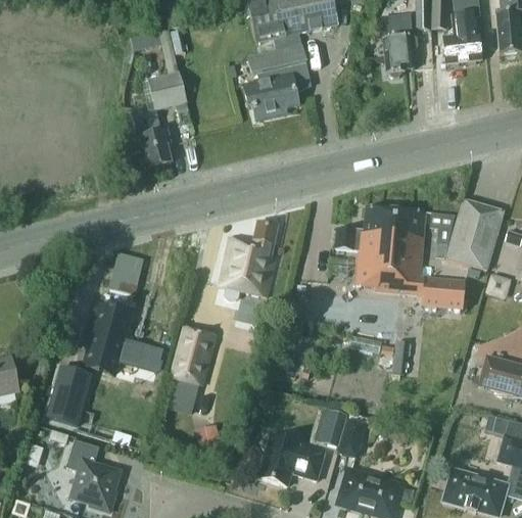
[(255,41),(273,37),(276,49),(246,56),(250,74),(259,72),(263,81),(242,86),(246,104),(251,102),(255,119),(283,112),(282,107),(296,104),(293,92),(309,86),(302,62),(296,33),(338,22),(332,0),(246,0),(255,41)]
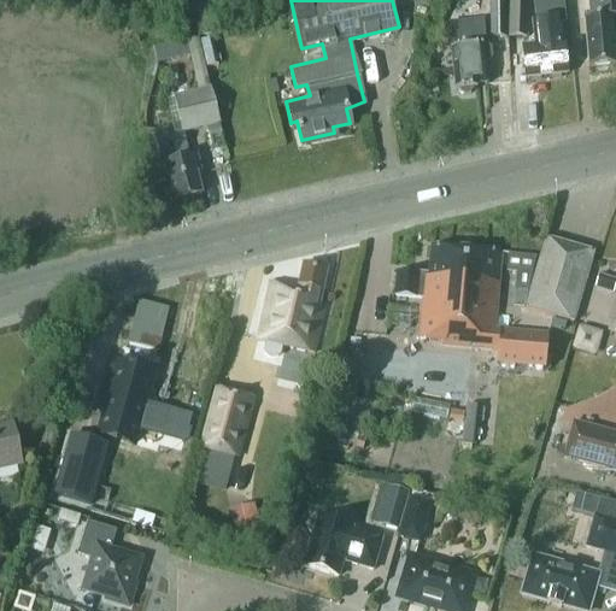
[(490,0),(491,31),(493,31),(508,31),(508,7),(506,7),(506,0),(490,0)]
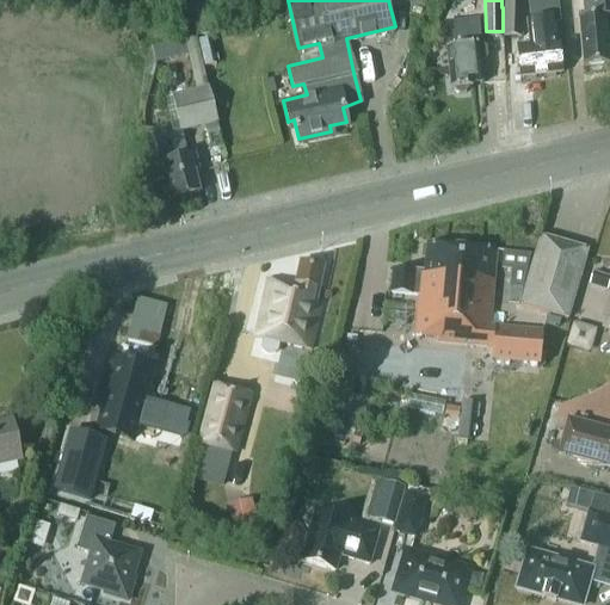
[(505,0),(505,8),(505,31),(523,31),(522,0),(505,0)]
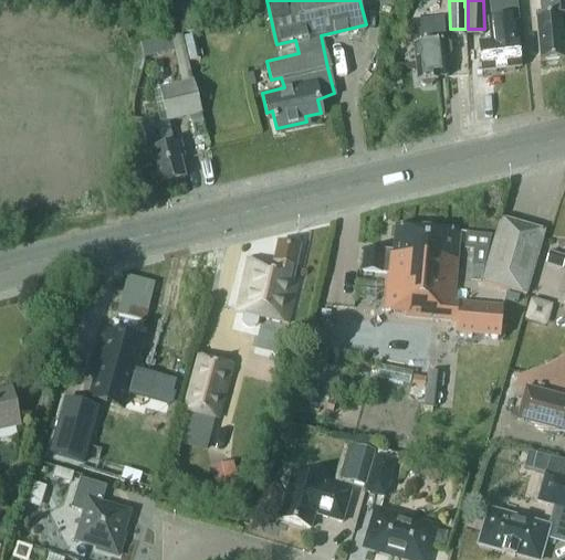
[(542,0),(543,12),(536,12),(541,56),(564,55),(564,44),(561,11),(564,10),(564,0),(542,0)]
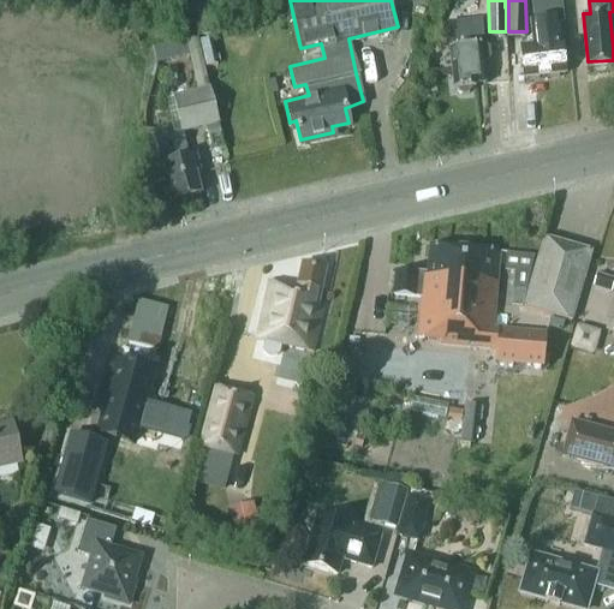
[(487,57),(490,53),(489,45),(486,41),(484,41),(482,22),(448,24),(451,45),(449,45),(454,85),(458,85),(462,89),(470,88),(472,84),(476,84),(476,81),(486,79),(483,58),(487,57)]
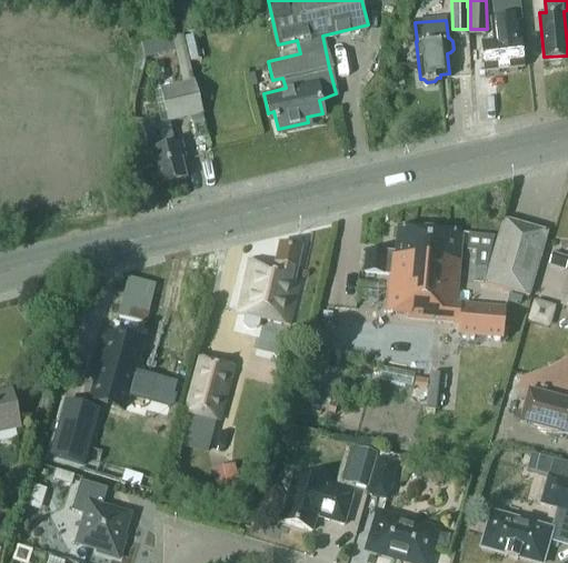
[(482,38),(486,68),(522,63),(519,34),(518,34),(516,20),(491,23),(492,37),(482,38)]
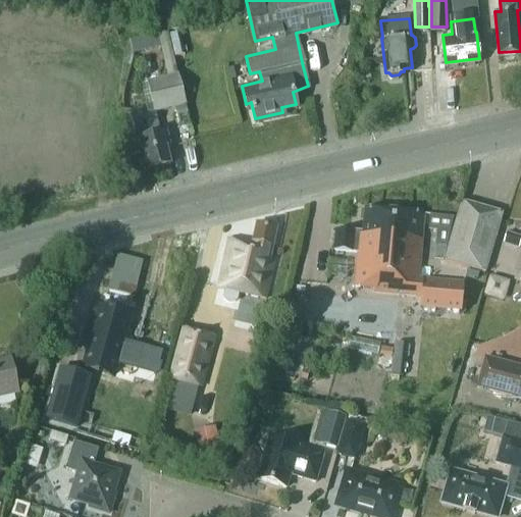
[(140,135),(148,166),(170,160),(166,143),(170,142),(167,127),(161,130),(156,108),(186,101),(178,71),(148,79),(153,101),(147,103),(149,110),(133,113),(138,136),(140,135)]
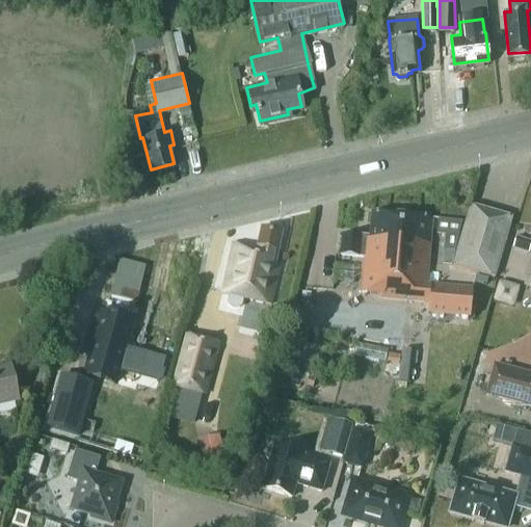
[(512,214),(471,203),(453,262),(495,274),(512,214)]
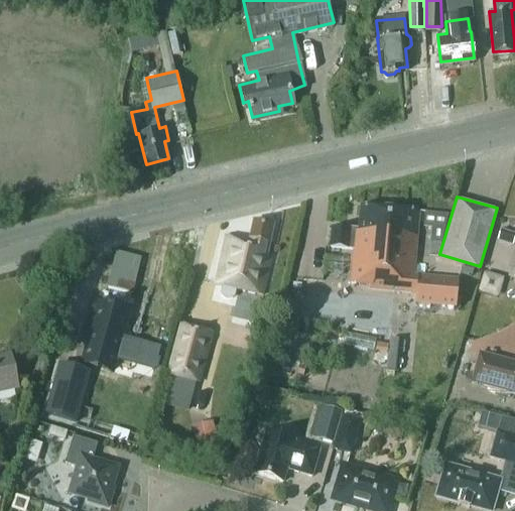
[(416,289),(415,300),(415,302),(455,306),(458,276),(412,272),(417,210),(361,205),(359,227),(357,228),(357,230),(350,229),(350,227),(333,226),(331,245),(354,247),(351,279),(369,281),(369,285),(416,289)]
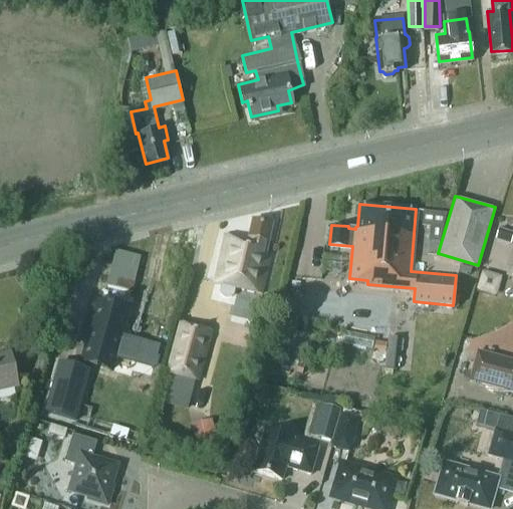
[(212,279),(262,291),(270,254),(265,253),(272,222),(253,217),(248,238),(223,232),(212,279)]
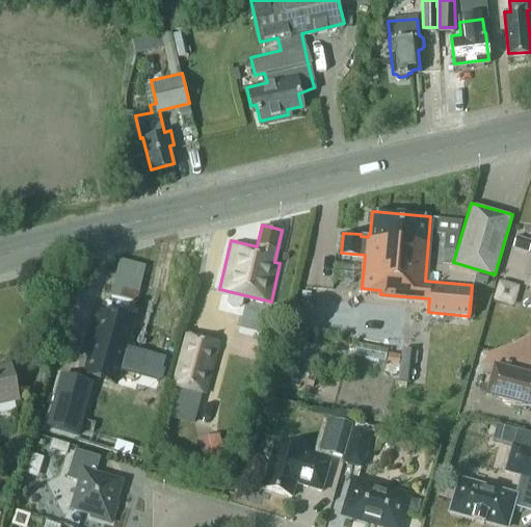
[(516,242),(529,246),(530,242),(530,238),(520,234),(516,242)]
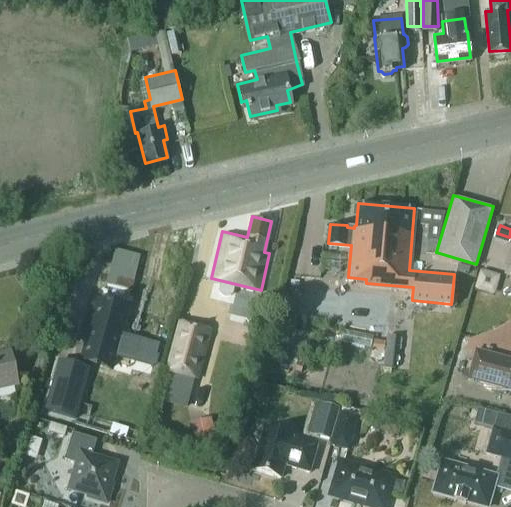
[(99,299),(83,358),(112,365),(117,349),(137,355),(142,336),(121,331),(128,307),(99,299)]
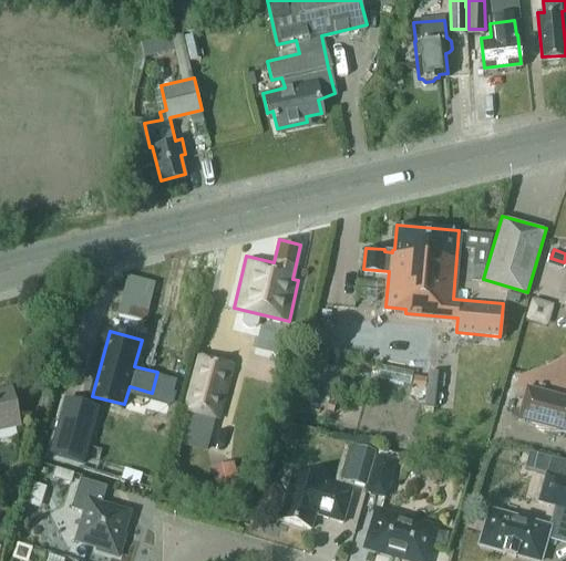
[(183,407),(175,437),(204,445),(208,428),(212,428),(215,416),(220,417),(236,361),(197,351),(183,407)]
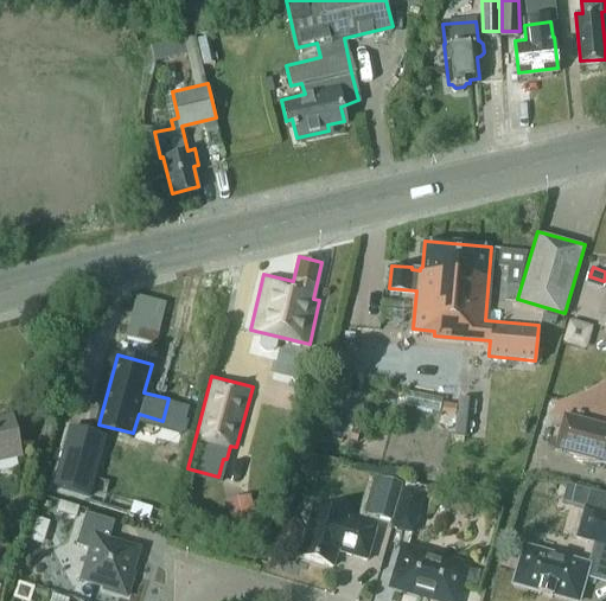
[(465,394),(461,429),(476,432),(479,395),(465,394)]
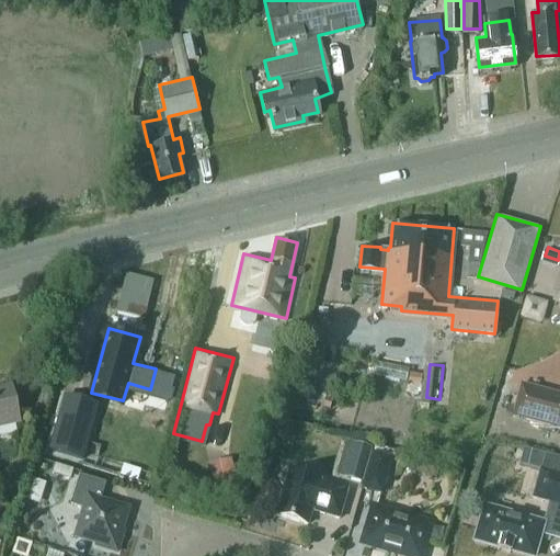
[(513,412),(559,426),(559,390),(521,381),(513,412)]
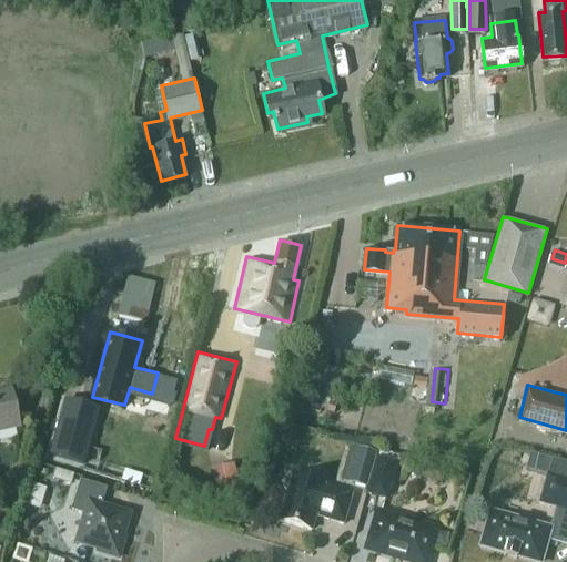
[(0,425),(18,422),(10,388),(0,390),(0,425)]
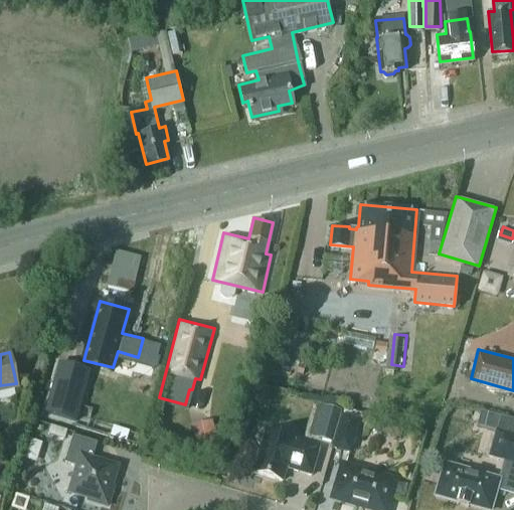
[(60,361),(47,410),(78,418),(92,369),(60,361)]
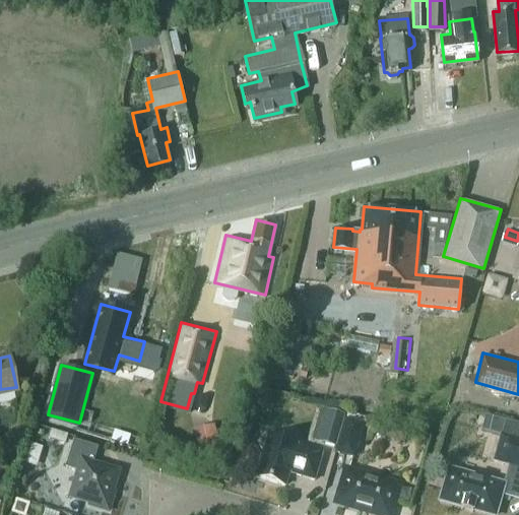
[(319,438),(335,443),(345,411),(328,406),(319,438)]
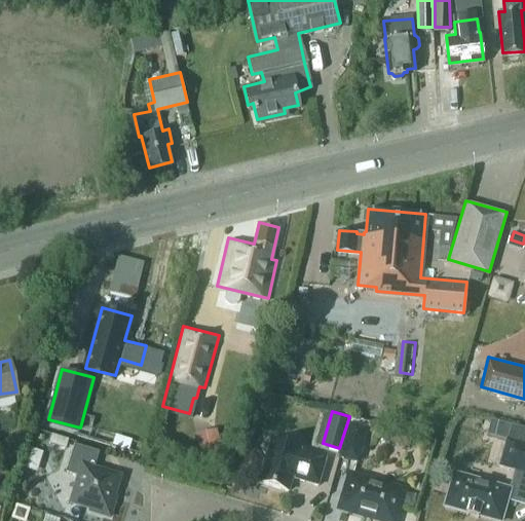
[(339,455),(359,460),(368,424),(348,420),(339,455)]
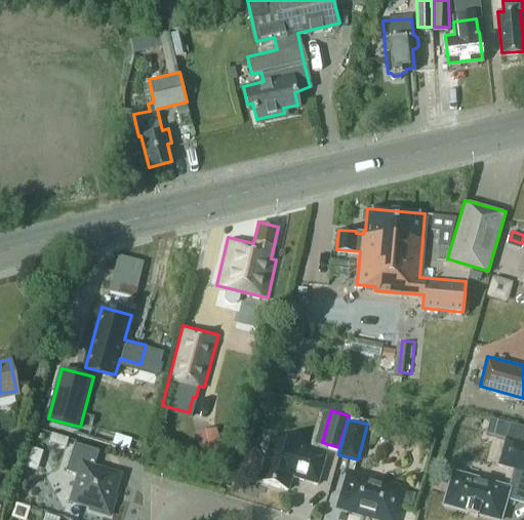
[(507,435),(499,461),(523,467),(523,425),(511,422),(507,435)]
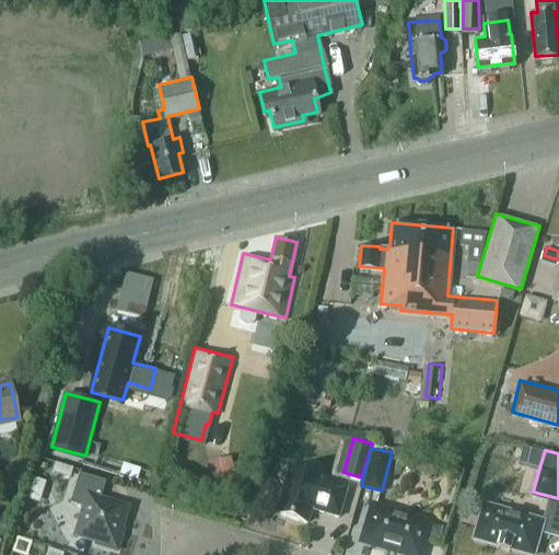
[(239,484),(233,463),(211,469),(217,489),(239,484)]
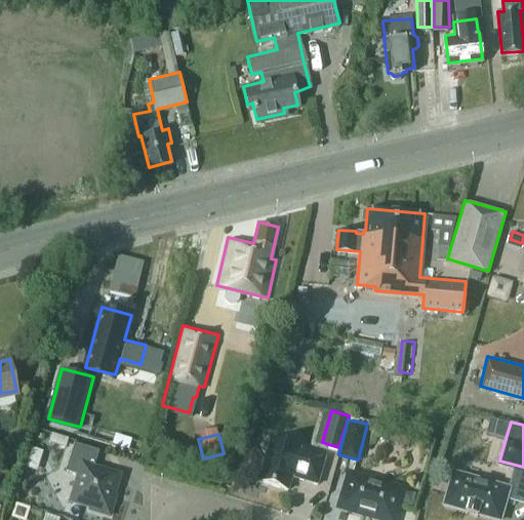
[(258,478),(288,486),(292,474),(318,481),(326,454),(300,446),(300,445),(271,436),(270,438),(268,437),(265,439),(263,447),(264,449),(267,450),(258,478)]
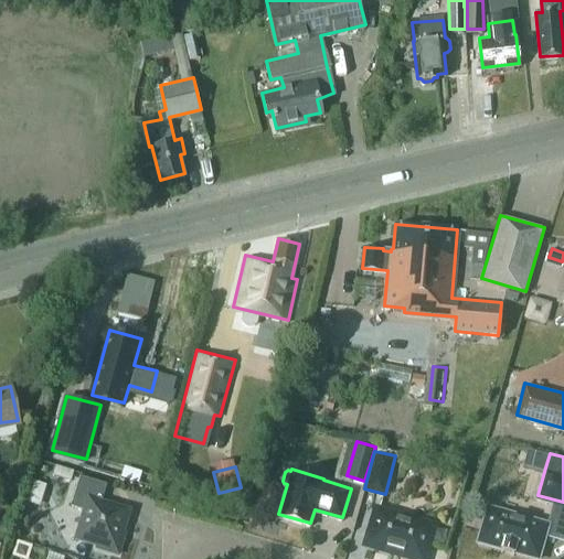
[(97,545),(118,550),(125,529),(123,529),(128,507),(102,500),(106,483),(81,475),(72,504),(85,507),(77,535),(98,541),(97,545)]
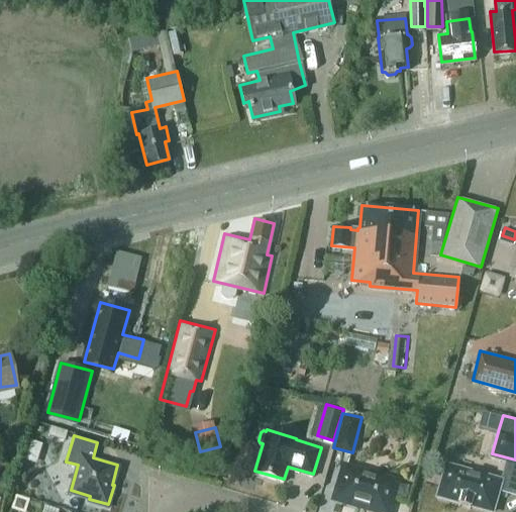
[(438,494),(493,509),(501,478),(447,463),(438,494)]
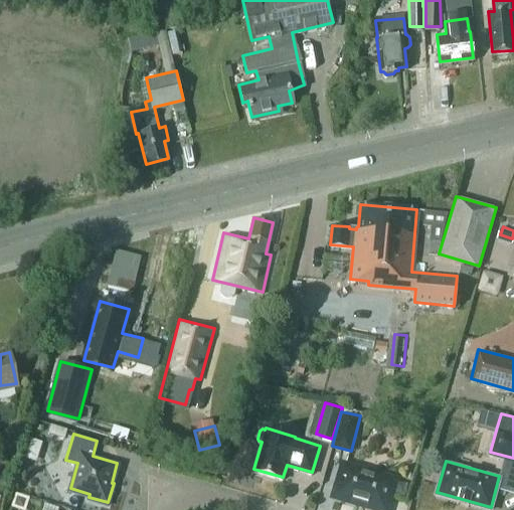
[(344,464),(336,493),(384,507),(392,478),(344,464)]
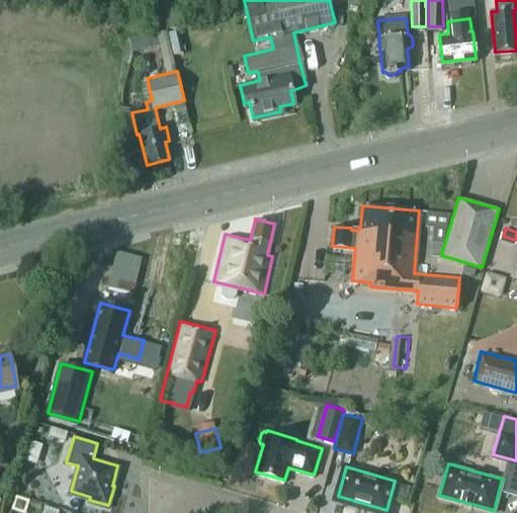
[(11,508),(25,512),(29,498),(15,494),(11,508)]
